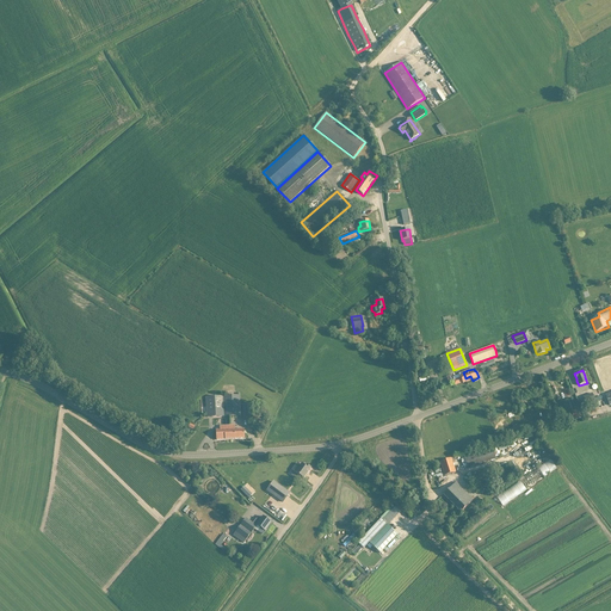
[(451,375),(446,377),(449,383),(454,382),(455,386),(462,383),(463,384),(473,381),(470,376),(466,378),(464,375),(463,372),(460,374),(460,375),(454,377),(452,378),(451,375)]
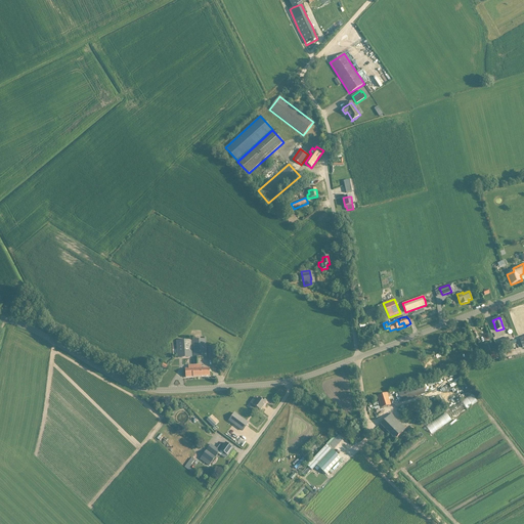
[(479,357),(471,336),(467,337),(474,359),(479,357)]
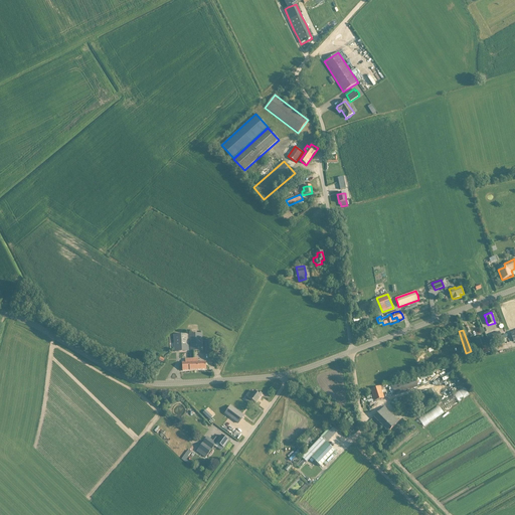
[(203,350),(202,333),(202,332),(200,332),(200,333),(188,334),(189,351),(193,351),(203,350)]
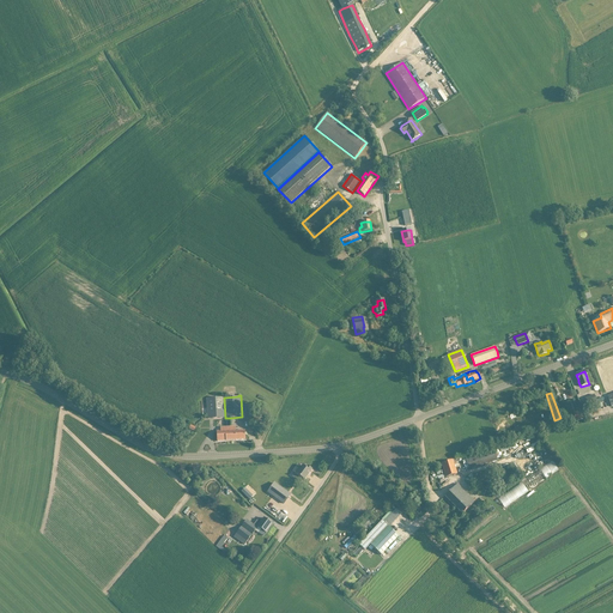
[(530,398),(517,402),(520,407),(523,406),(525,411),(541,405),(538,395),(530,399),(530,398)]
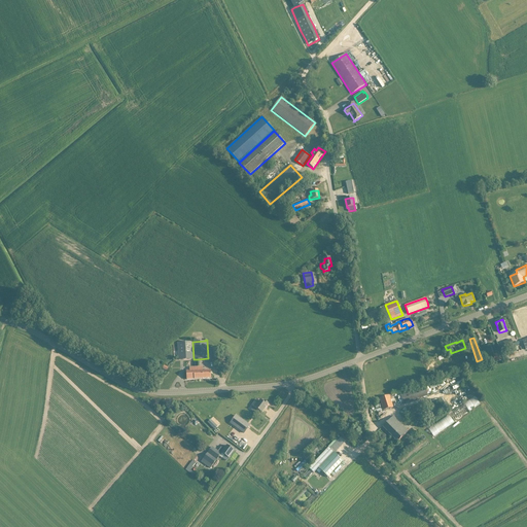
[(503,343),(507,354),(516,351),(514,346),(511,340),(503,343)]
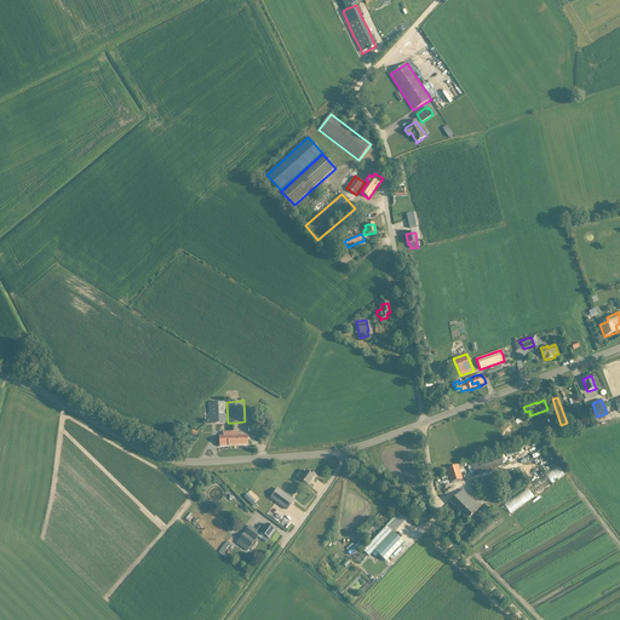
[(228,423),(227,402),(210,403),(211,424),(228,423)]
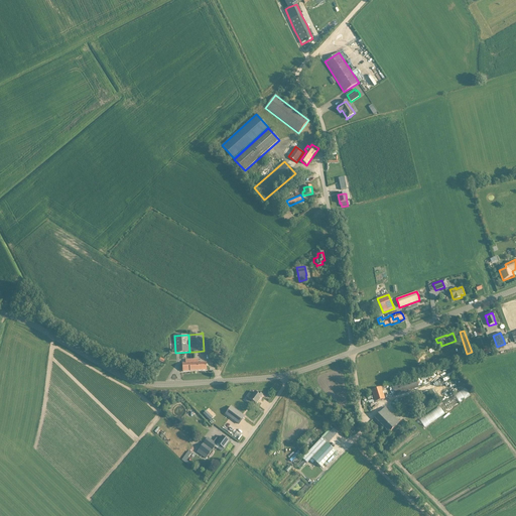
[(483,348),(485,355),(491,353),(489,346),(483,348)]
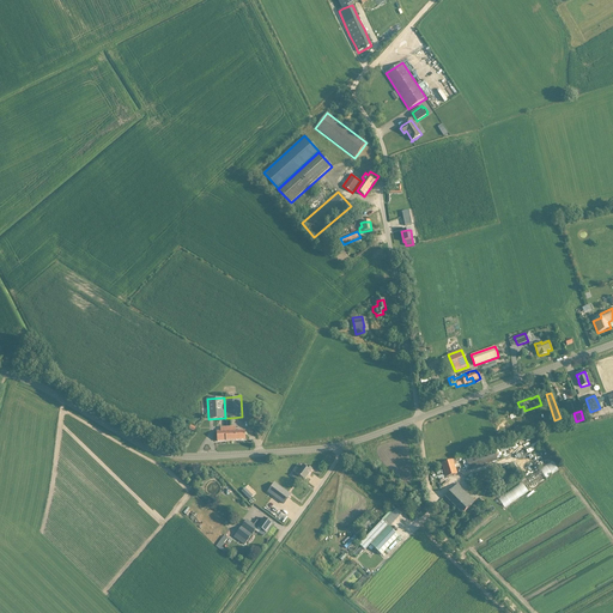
[(217,431),(218,442),(231,441),(230,428),(220,428),(220,432),(218,432),(217,431)]
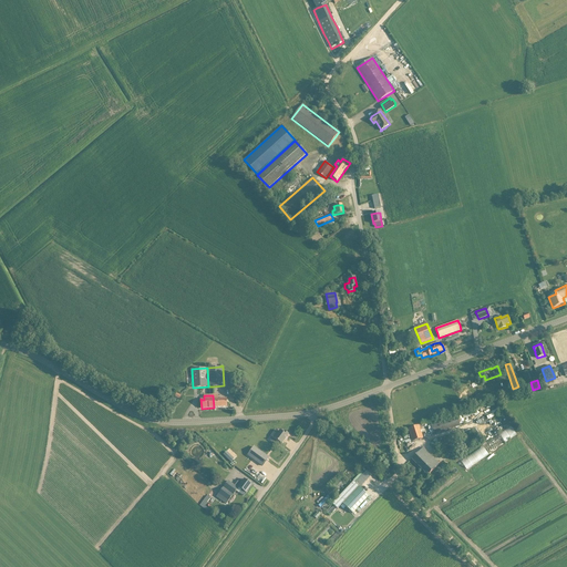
[(227,406),(227,401),(227,399),(218,400),(217,395),(213,395),(214,408),(227,406)]
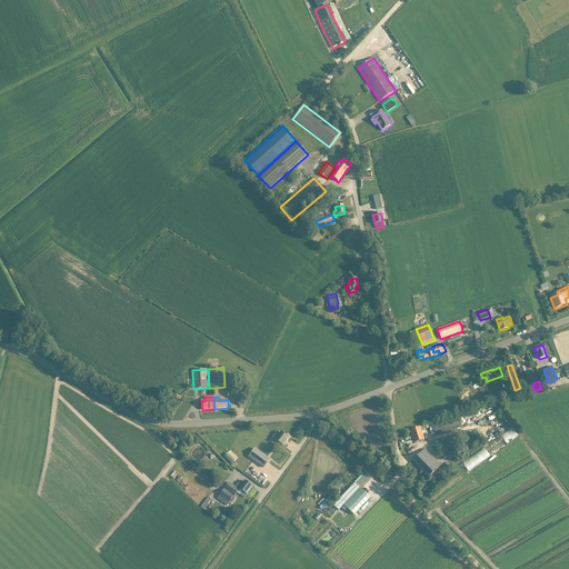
[(463,427),(468,426),(467,423),(479,420),(477,412),(460,417),(463,427)]
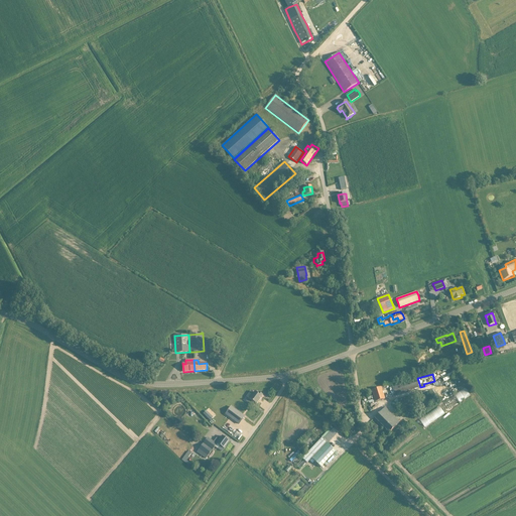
[(395,396),(419,388),(416,379),(392,387),(395,396)]
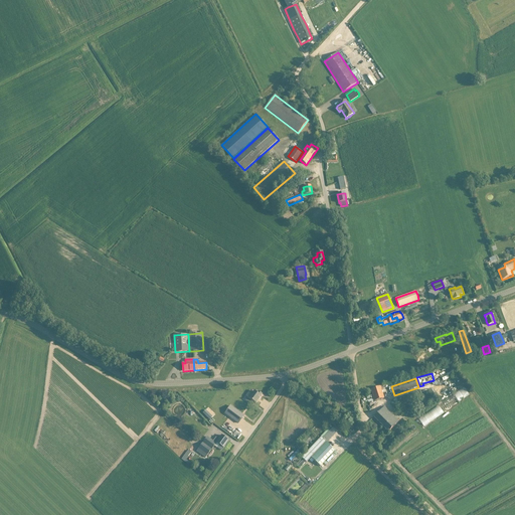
[(371,389),(374,401),(384,398),(380,386),(371,389)]
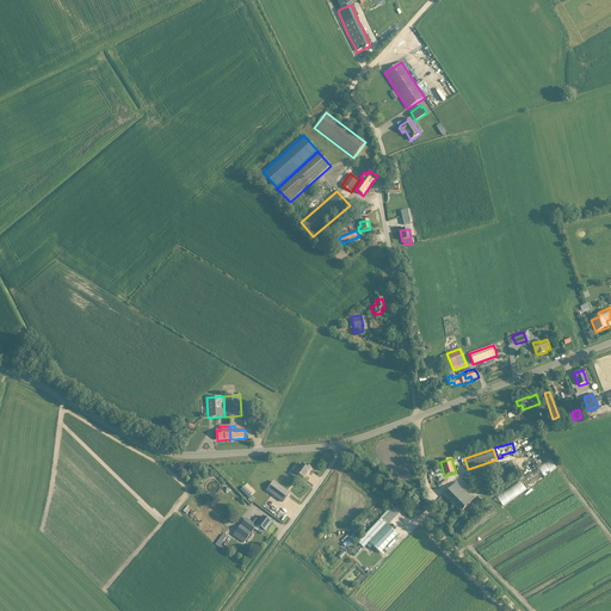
[(504,506),(560,470),(553,460),(538,469),(537,468),(535,470),(536,473),(498,498),(504,506)]
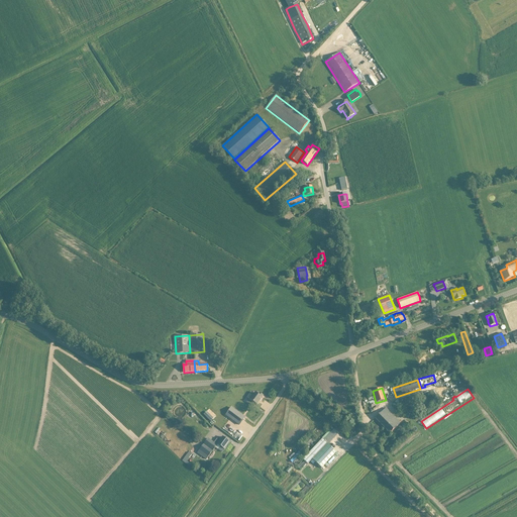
[(248,399),(246,402),(248,404),(251,401),(255,404),(256,405),(263,398),(262,398),(264,396),(260,393),(257,395),(254,393),(253,395),(251,392),(246,398),(248,399)]
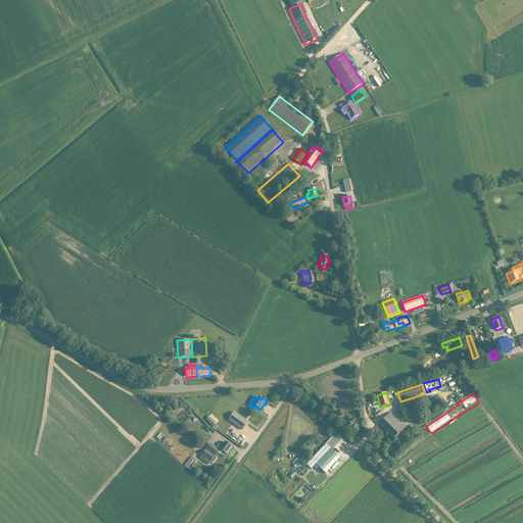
[(403,407),(402,405),(397,410),(405,417),(407,416),(409,418),(418,410),(412,402),(403,407)]
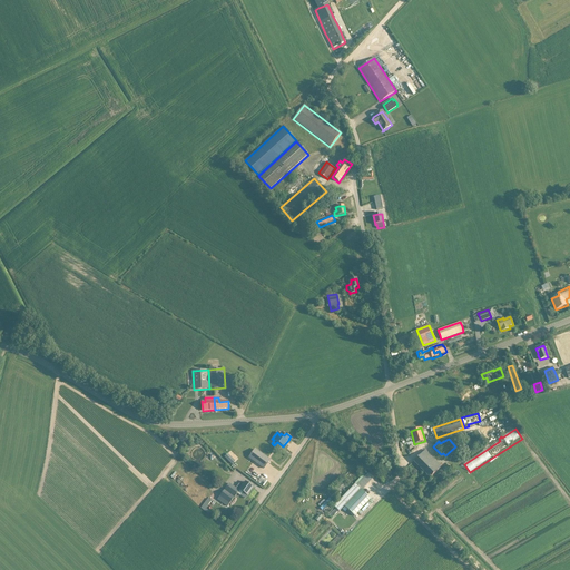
[(255,450),(249,458),(261,467),(266,458),(255,450)]
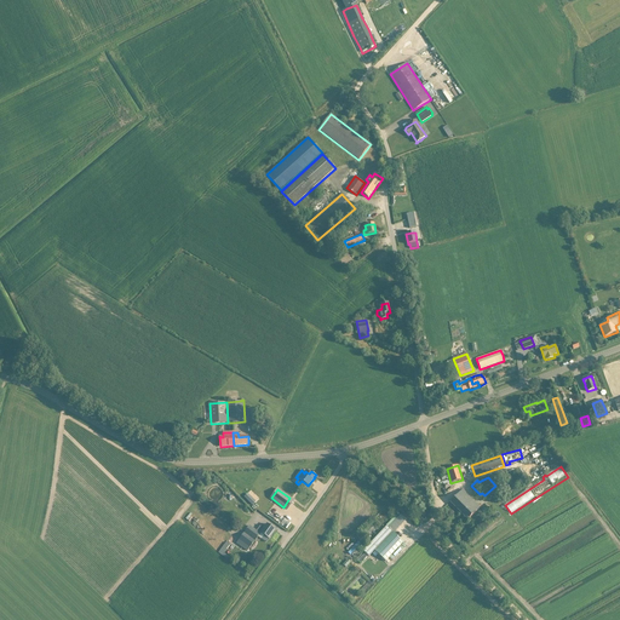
[(468,521),(472,516),(481,507),(468,494),(463,489),(451,503),(468,521)]
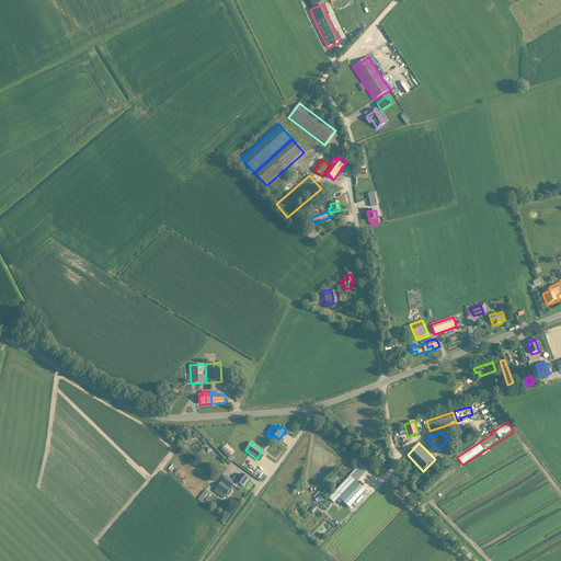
[(273,458),(278,450),(274,447),(268,454),(273,458)]
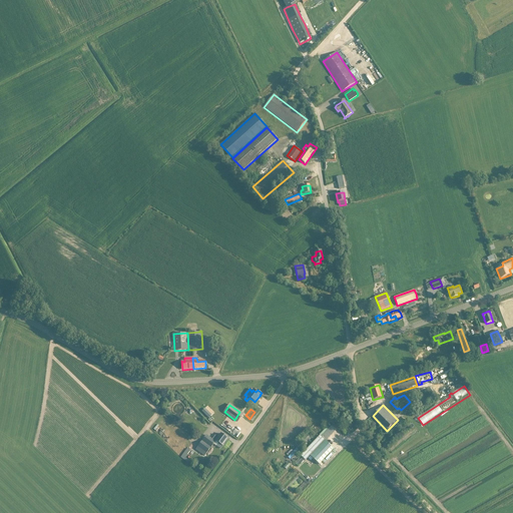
[(204,456),(210,448),(215,441),(222,446),(227,439),(221,434),(218,437),(216,435),(212,440),(206,436),(205,437),(202,441),(195,450),(204,456)]
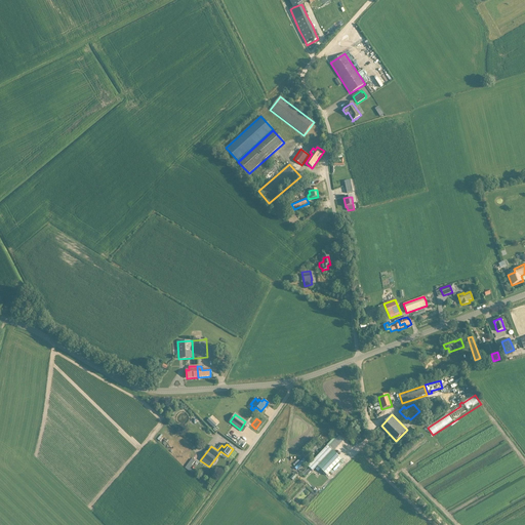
[(316,444),(308,452),(311,455),(319,446),(316,444)]
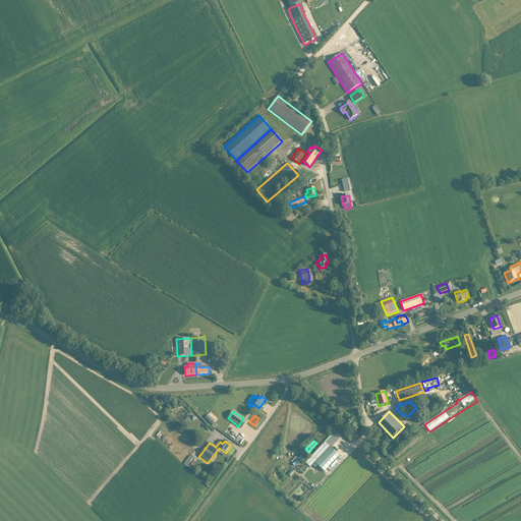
[(314,463),(325,472),(335,460),(339,456),(330,448),(314,463)]
